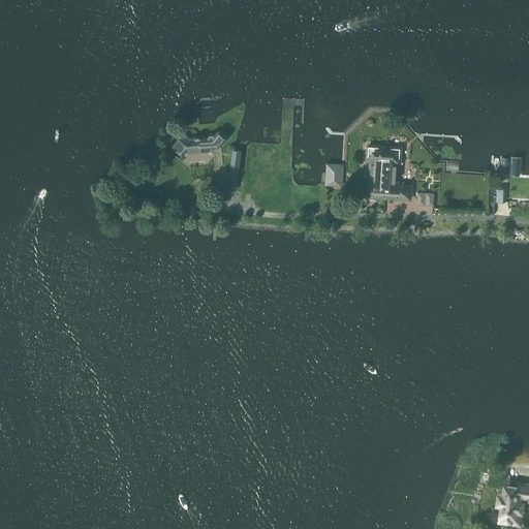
[(226,138),(217,131),(213,136),(211,135),(209,135),(208,137),(208,138),(200,138),(199,137),(187,138),(186,136),(185,135),(184,134),(183,134),(181,135),(172,147),(185,158),(189,154),(194,153),(194,155),(200,154),(211,150),(213,152),(215,152),(216,152),(217,151),(226,138)]
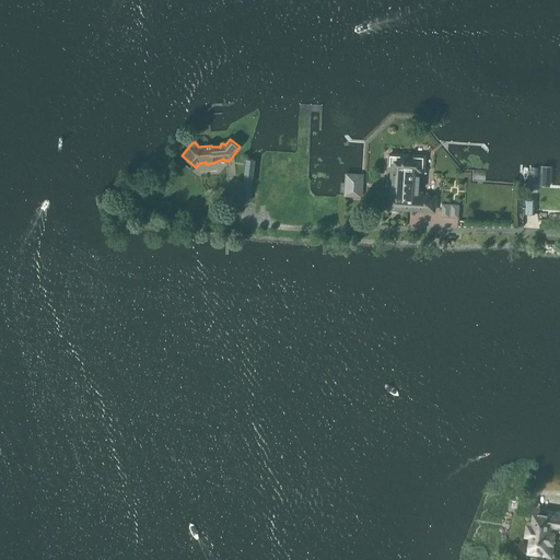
[(422,173),(423,156),(388,154),(387,171),(394,171),(393,194),(388,194),(387,208),(434,211),(434,197),(416,196),(417,181),(419,181),(421,173),(422,173)]
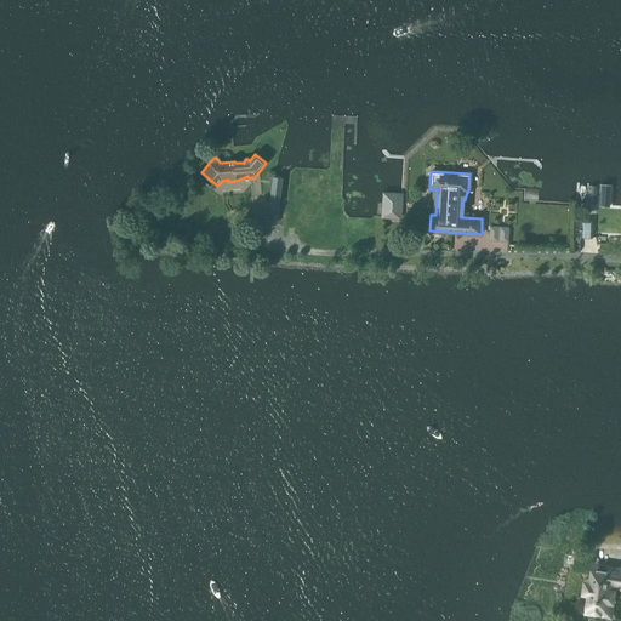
[(273,184),(268,222),(277,223),(278,223),(280,199),(281,198),(283,180),(283,178),(284,177),(274,177),(273,184)]
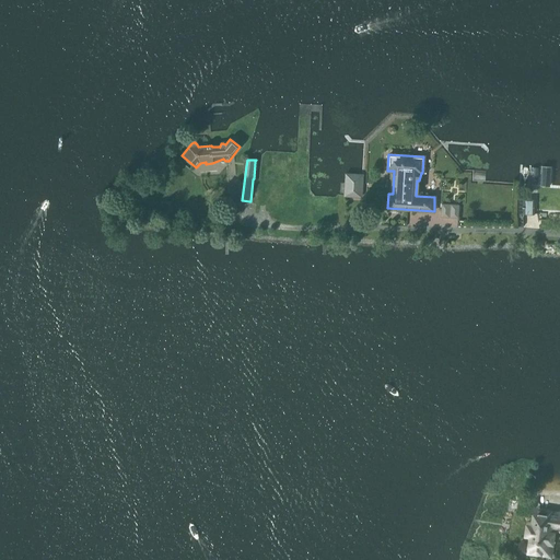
[(361,197),(362,175),(346,174),(345,196),(361,197)]
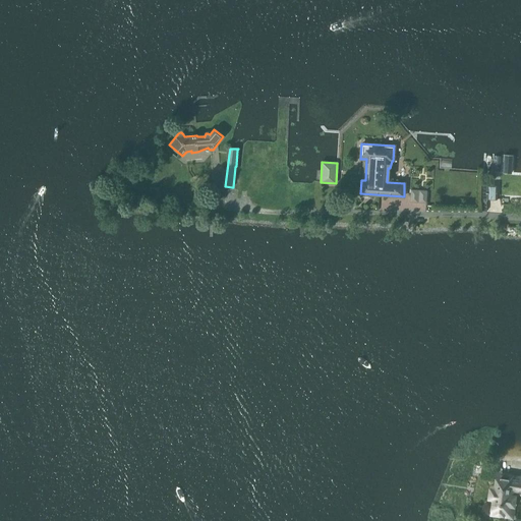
[(486,198),(488,198),(497,198),(497,186),(496,186),(488,186),(487,186),(487,183),(485,183),(480,183),(480,200),(480,211),(486,211),(486,198)]
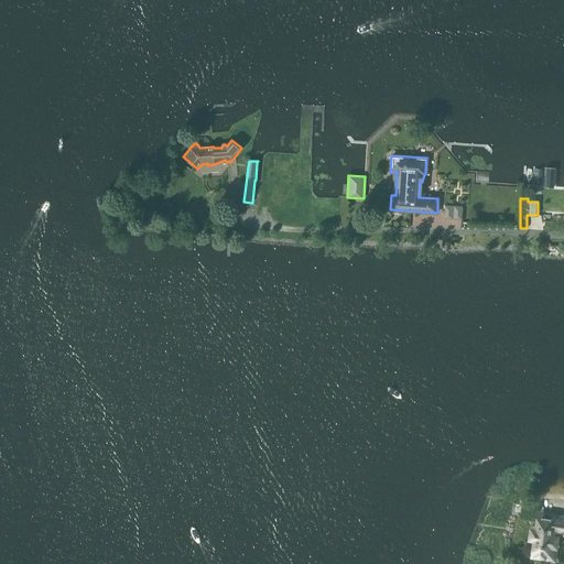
[(465,218),(466,205),(448,203),(447,217),(465,218)]
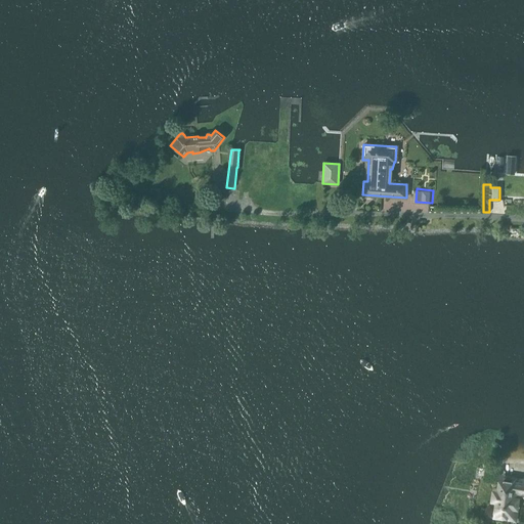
[(523,477),(498,473),(497,477),(496,477),(495,487),(490,487),(488,500),(493,500),(491,512),(492,512),(492,519),(517,522),(520,497),(523,497),(523,476),(523,477)]
